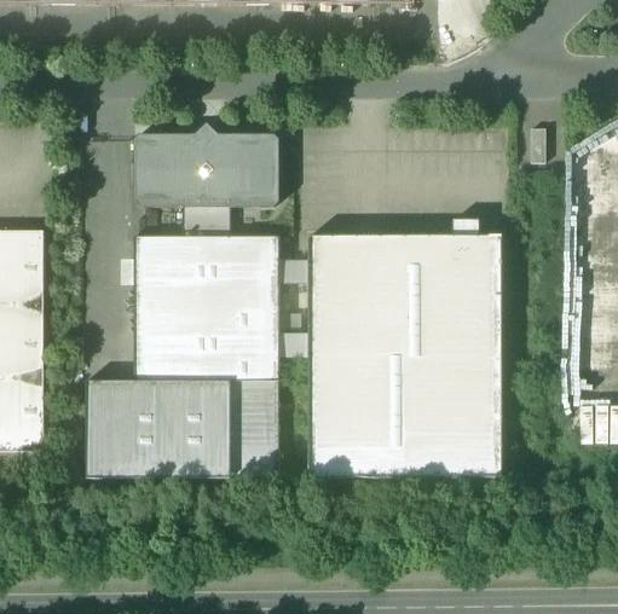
[(465,0),(466,11),(484,11),(484,0),(465,0)]
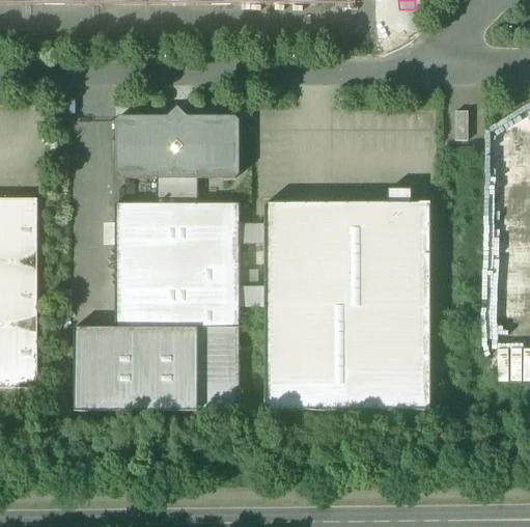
[(529,102),(487,121),(481,347),(492,352),(491,385),(495,379),(496,347),(529,347),(529,102)]
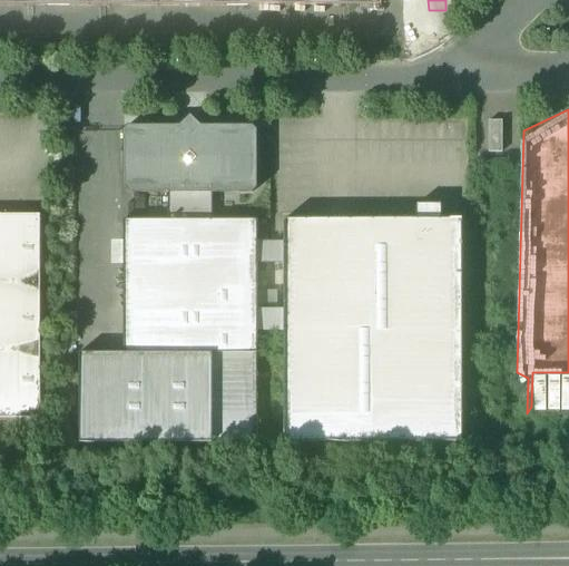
[(252,123),(199,123),(189,113),(179,123),(127,123),(123,127),(123,185),(127,189),(167,189),(212,189),(252,189),(256,185),(256,127),(252,123)]
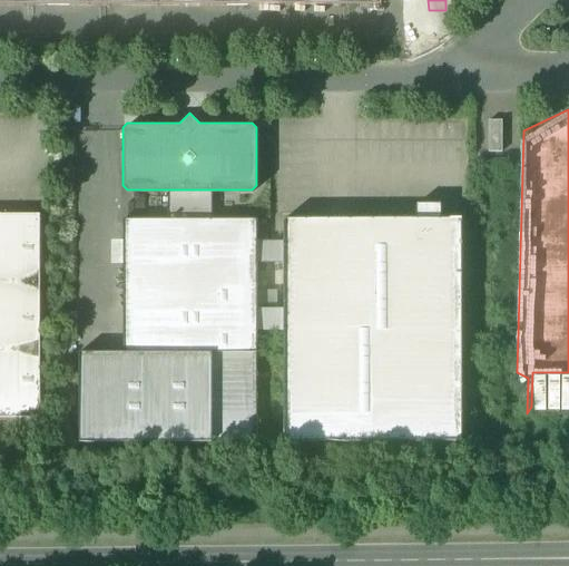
[(488,149),(501,149),(501,118),(489,118),(488,149)]
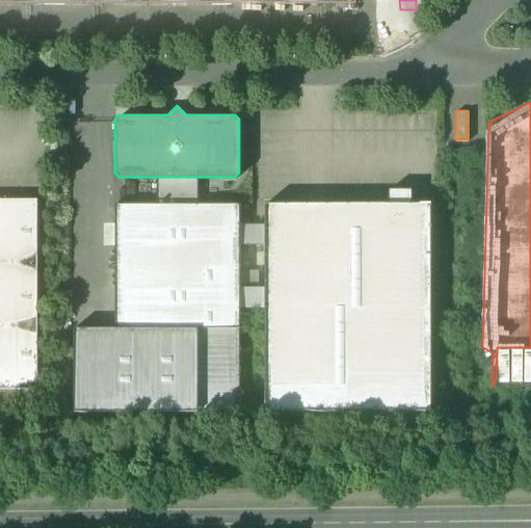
[(197,177),(156,177),(156,202),(197,202),(197,177)]
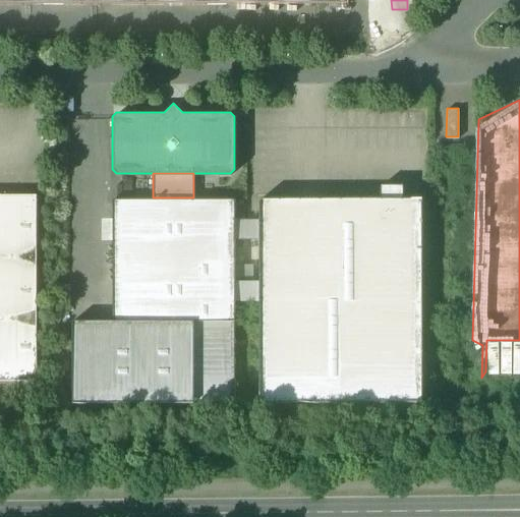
[(402,184),(380,184),(380,197),(402,197),(402,184)]
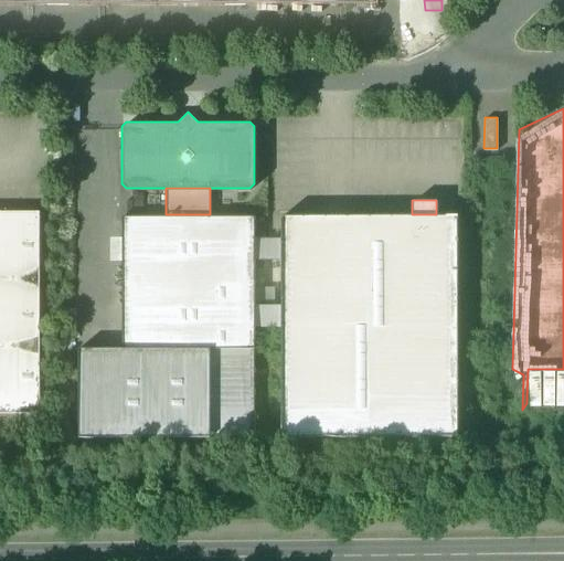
[(39,210),(0,210),(0,411),(39,411),(39,210)]
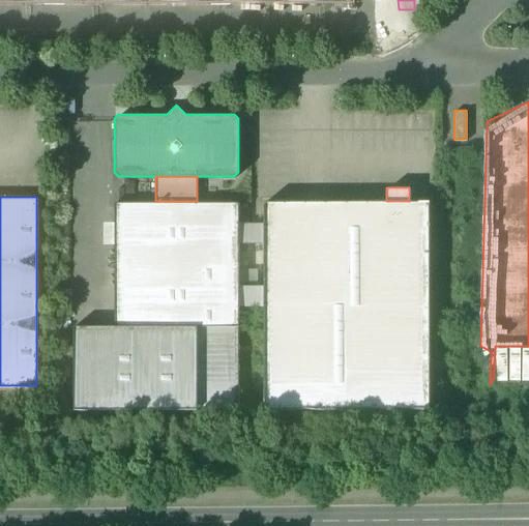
[(155,201),(114,202),(114,325),(238,325),(238,303),(238,224),(238,201),(197,201),(155,201)]
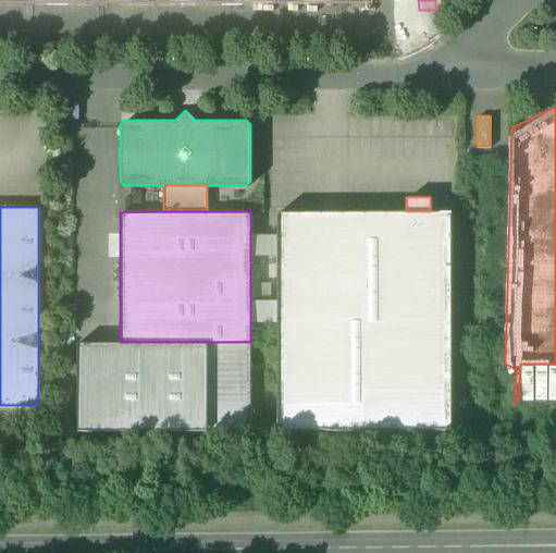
[(406,211),(276,211),(276,235),(276,319),(276,429),(451,429),(451,211),(431,211),(430,211),(406,211)]
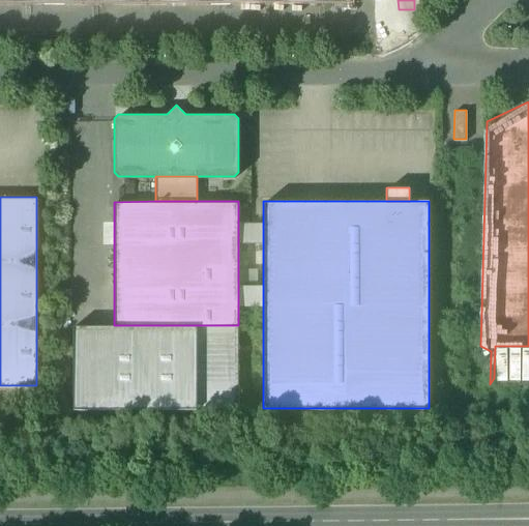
[(263,224),(238,224),(238,303),(263,303),(263,224)]
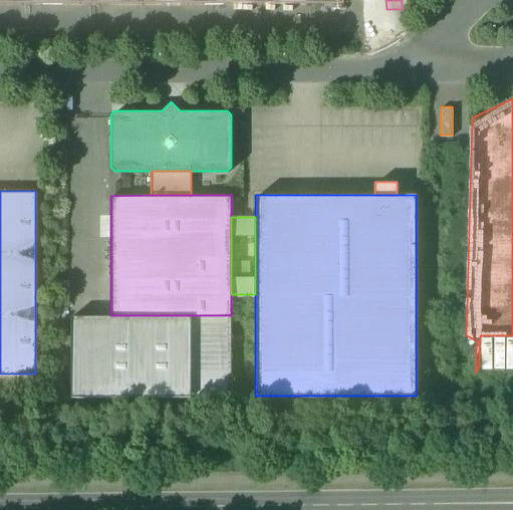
[(231,315),(110,315),(70,315),(70,396),(231,396),(231,315)]
